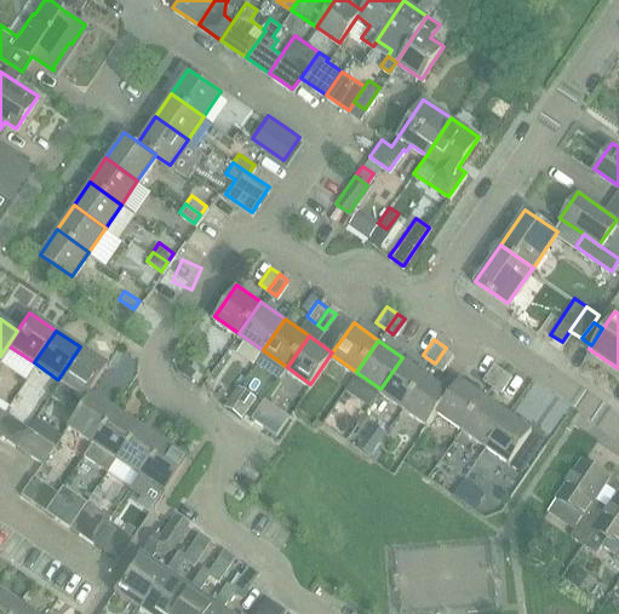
[(62,401),(70,388),(82,396),(86,390),(104,363),(80,346),(58,379),(57,379),(49,391),(62,401)]
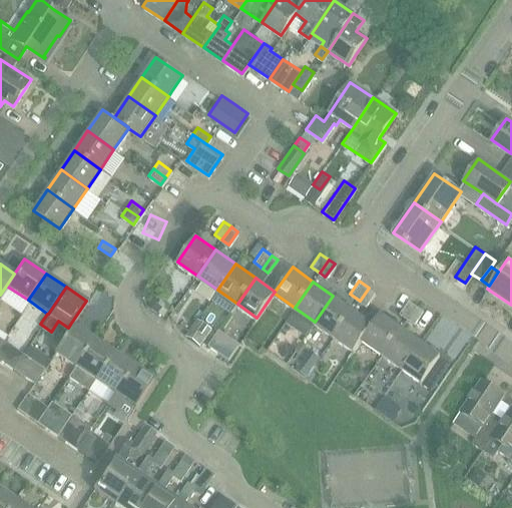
[(374,292),(369,288),(360,301),(365,305),(374,292)]
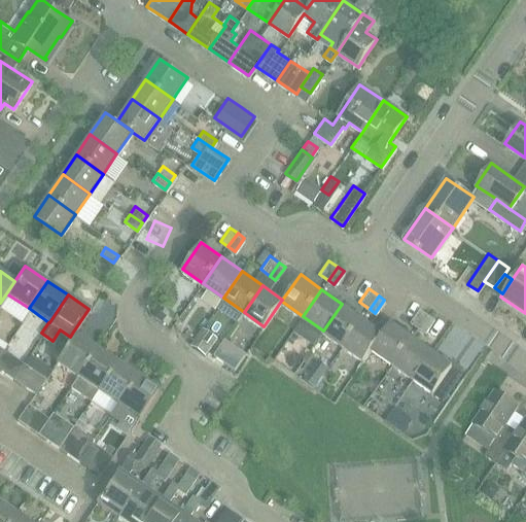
[(342,304),(323,331),(344,345),(362,318),(342,304)]
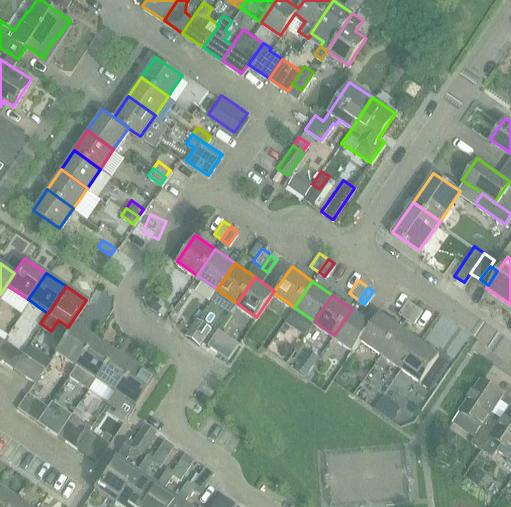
[(399,311),(406,316),(415,303),(408,298),(399,311)]
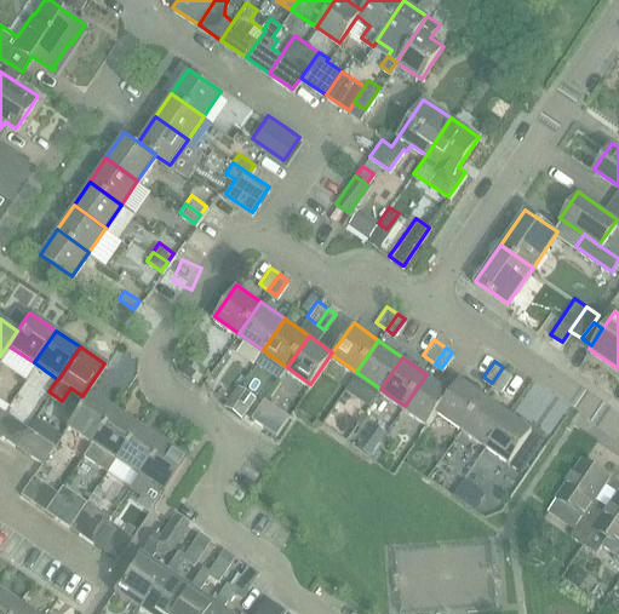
[(511,372),(503,367),(492,383),(499,389),(511,372)]
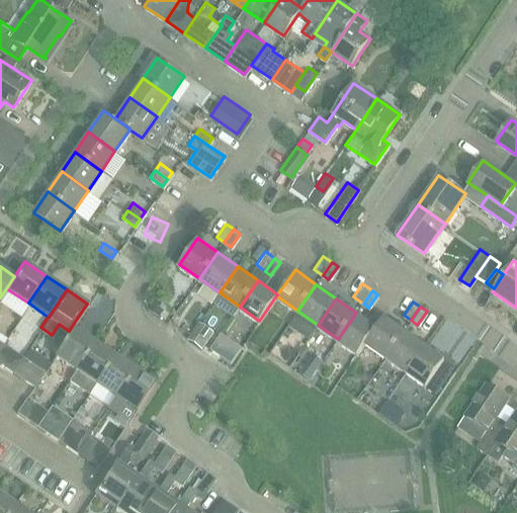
[(356,313),(338,339),(358,353),(364,343),(376,327),(356,313)]
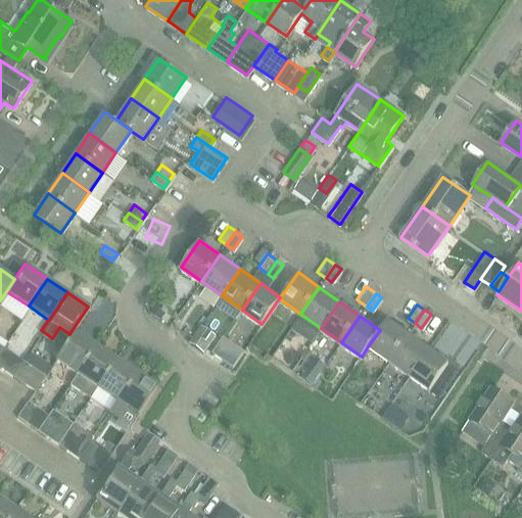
[(380,330),(368,346),(388,361),(409,333),(388,319),(380,330)]
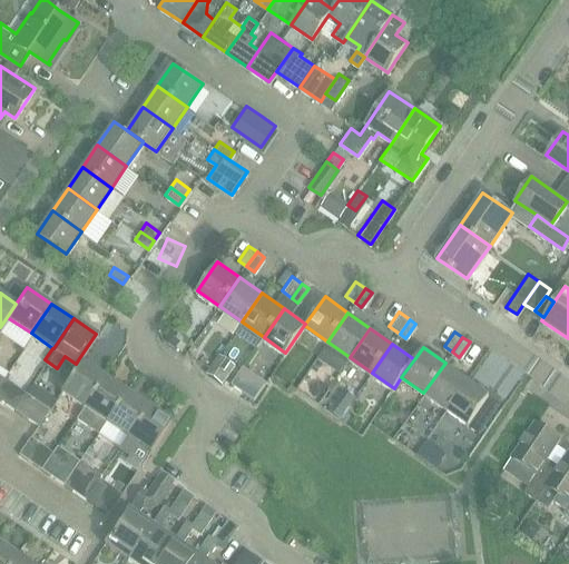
[(218,352),(206,370),(222,381),(234,363),(218,352)]
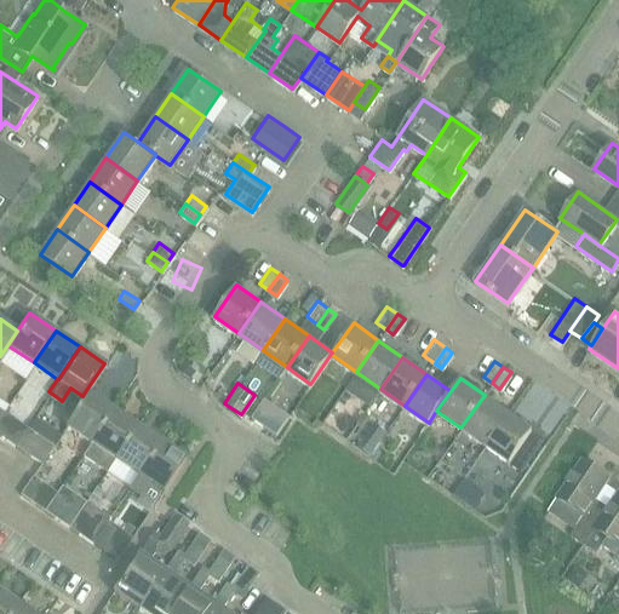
[(90,440),(112,408),(86,390),(82,396),(64,423),(90,440)]
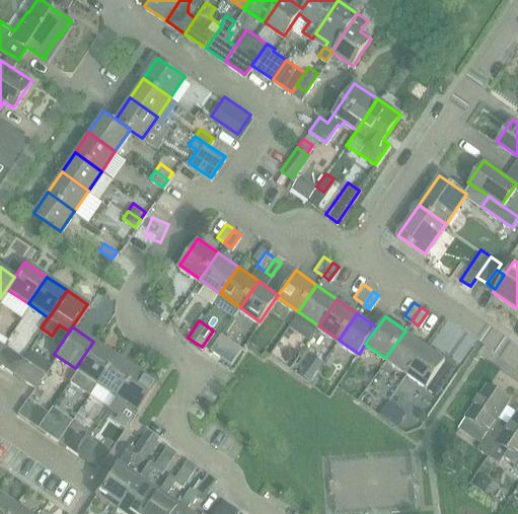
[(453,329),(444,344),(452,349),(461,336),(453,329)]
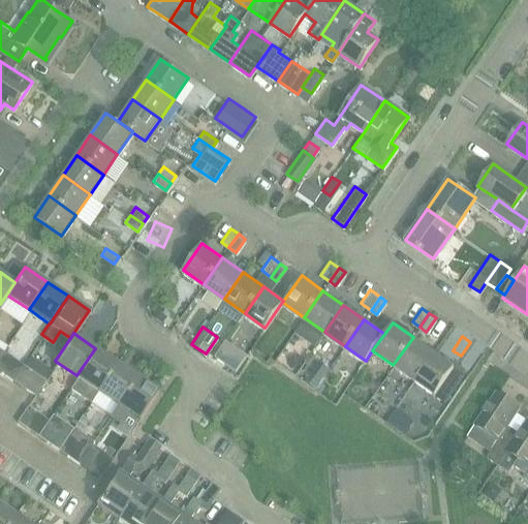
[(413,379),(434,351),(413,337),(393,365),(413,379)]
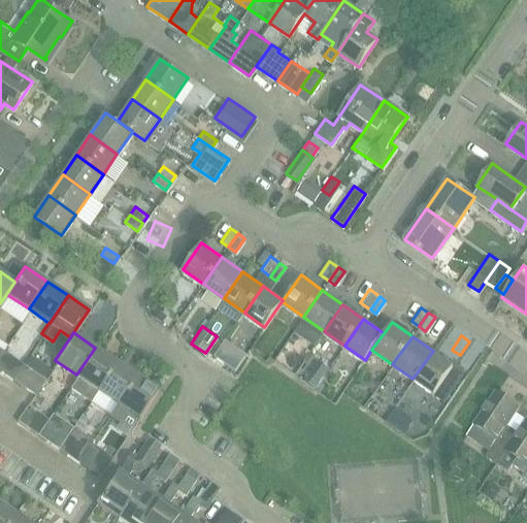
[(226,338),(215,355),(234,368),(245,352),(226,338)]
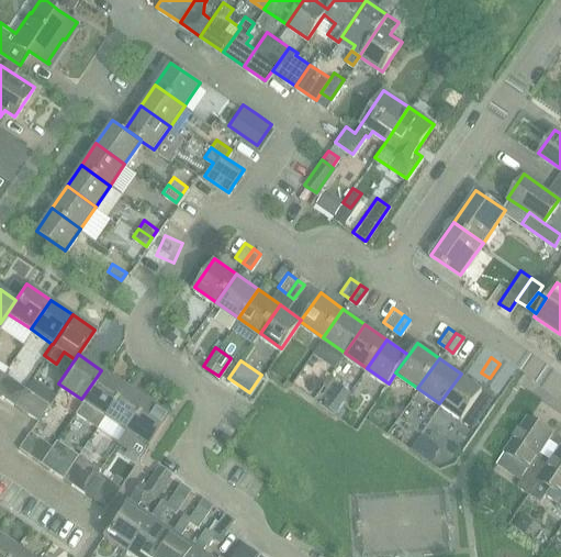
[(0,392),(13,401),(24,385),(2,370),(0,374),(0,392)]
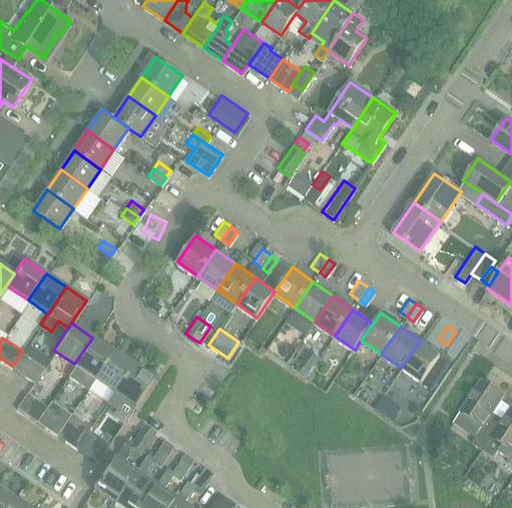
[(94,378),(112,351),(92,338),(74,364),(67,374),(87,387),(94,378)]
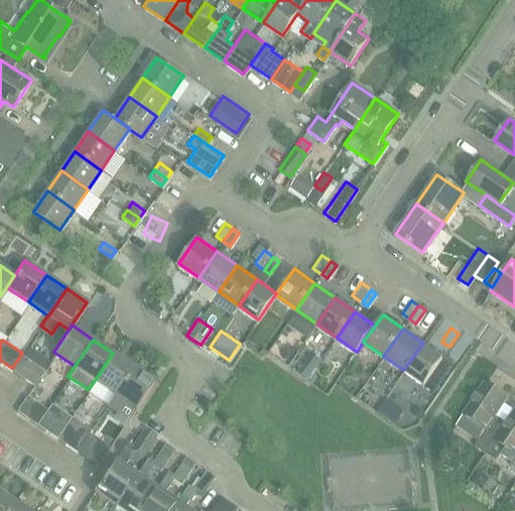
[(443,357),(423,343),(403,370),(423,384),(443,357)]
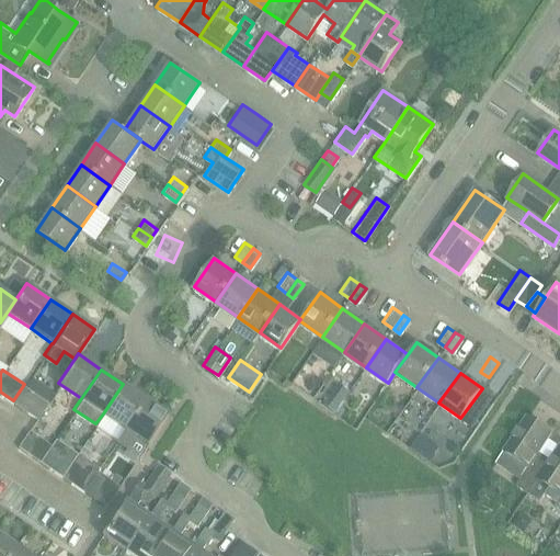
[(13,400),(36,416),(37,417),(48,400),(24,384),(13,400)]
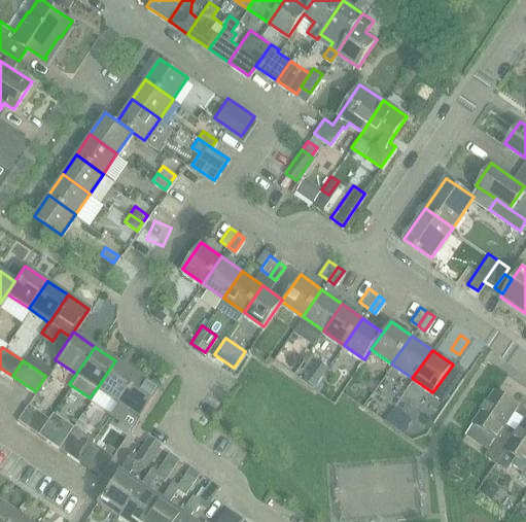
[(97,388),(116,402),(136,374),(115,360),(97,388)]
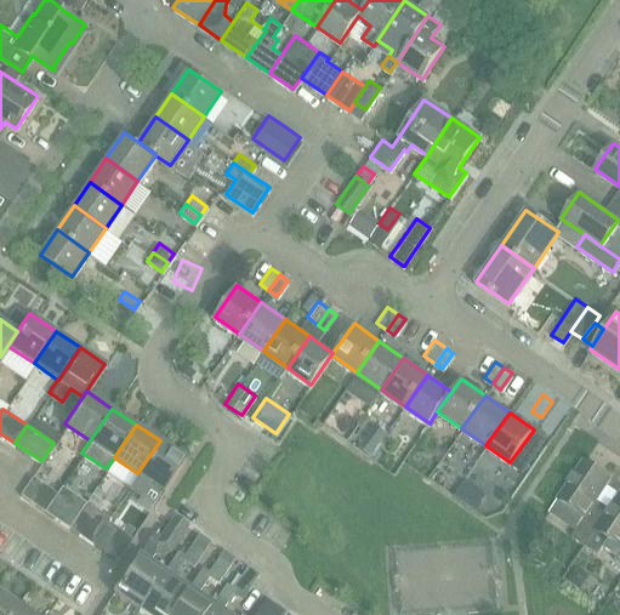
[(534,430),(510,462),(521,471),(545,437),(534,430)]
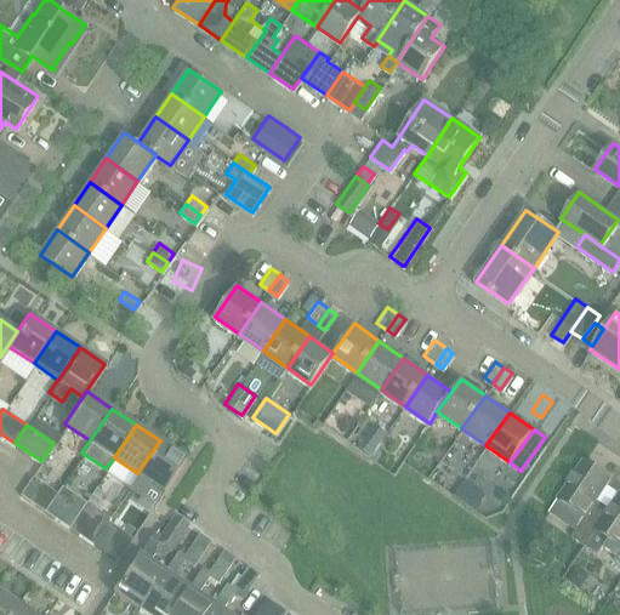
[(137,495),(140,493),(148,480),(161,489),(183,457),(160,440),(137,473),(128,488),(137,495)]
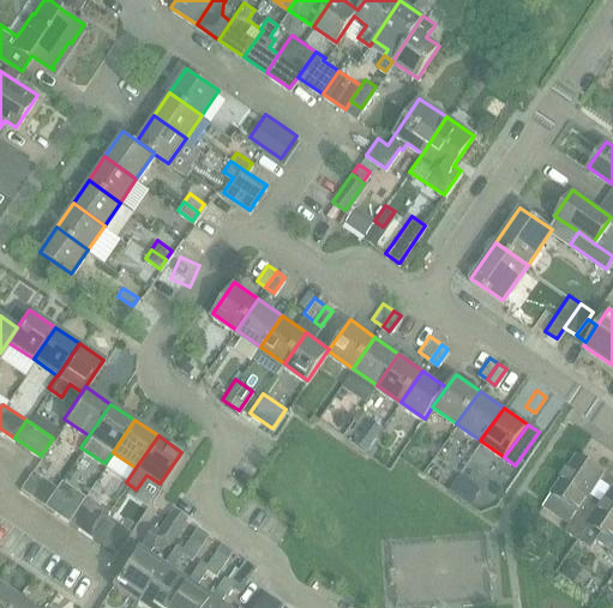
[(584,523),(587,521),(601,500),(588,492),(602,471),(575,453),(551,489),(577,507),(564,527),(577,535),(584,523)]
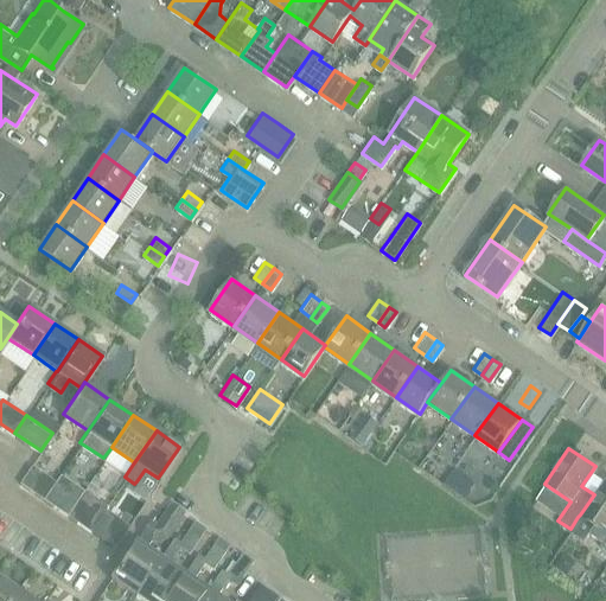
[(29,487),(30,485),(40,470),(31,462),(19,480),(29,487)]
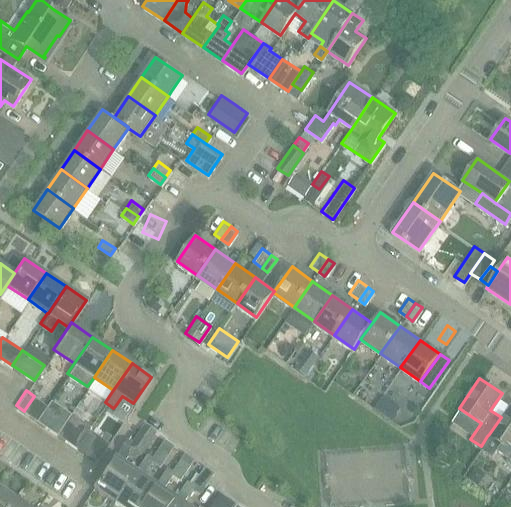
[(49,399),(37,418),(36,419),(56,432),(66,417),(69,412),(49,399)]
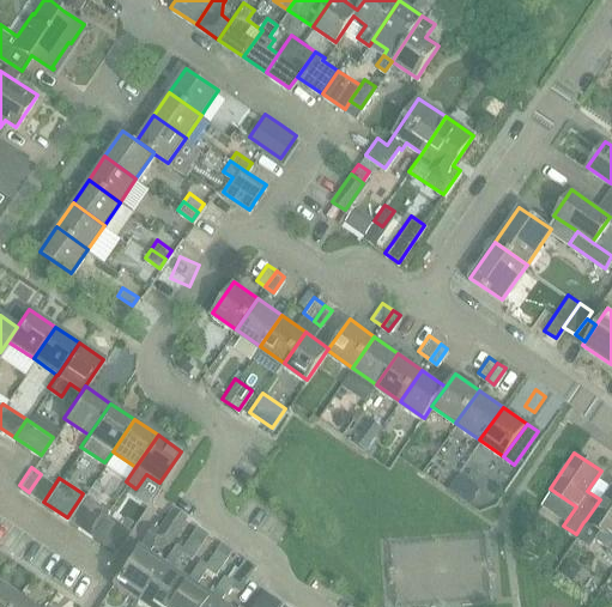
[(594,534),(607,544),(611,546),(611,483),(600,499),(586,520),(599,528),(594,534)]
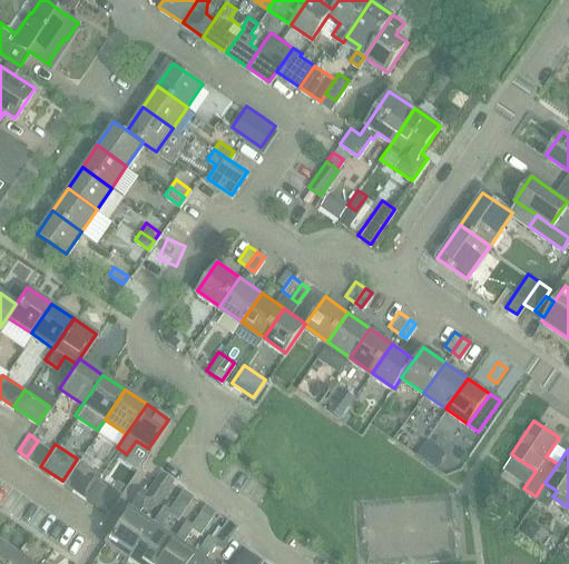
[(97,480),(74,464),(62,481),(86,496),(97,480)]
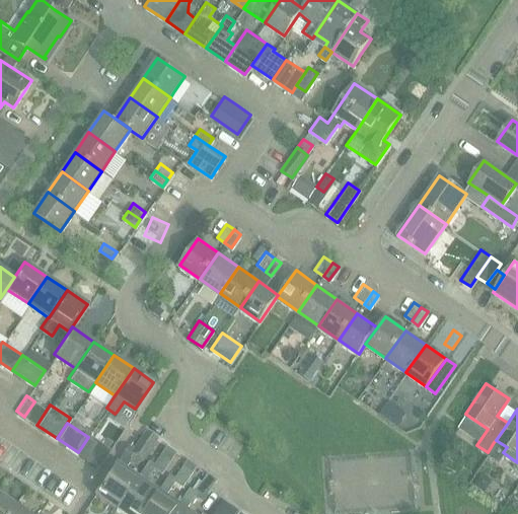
[(129,444),(95,493),(112,504),(114,506),(136,474),(124,465),(127,461),(141,459),(143,454),(155,436),(145,429),(142,433),(133,447),(129,444)]
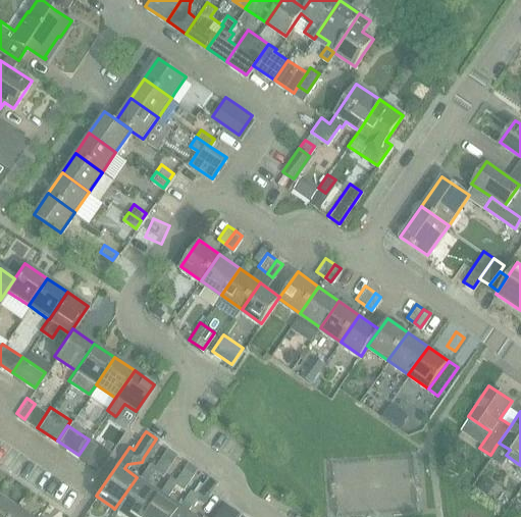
[(76,456),(97,470),(110,450),(91,436),(89,440),(79,455),(76,456)]
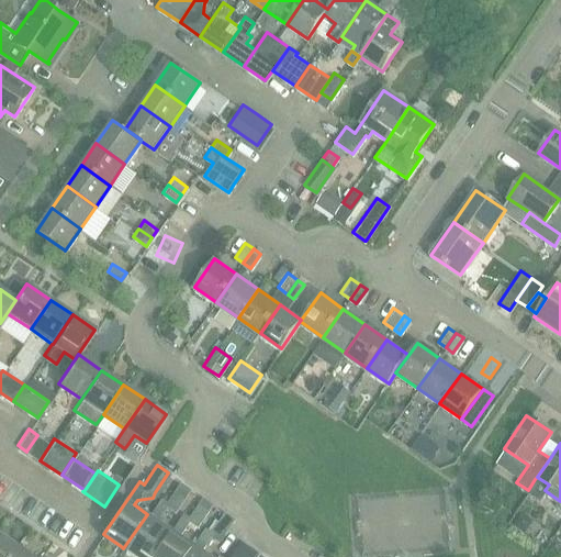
[(177,507),(190,488),(179,481),(166,500),(160,496),(147,514),(123,548),(135,556),(149,556),(169,530),(156,520),(169,501),(177,507)]
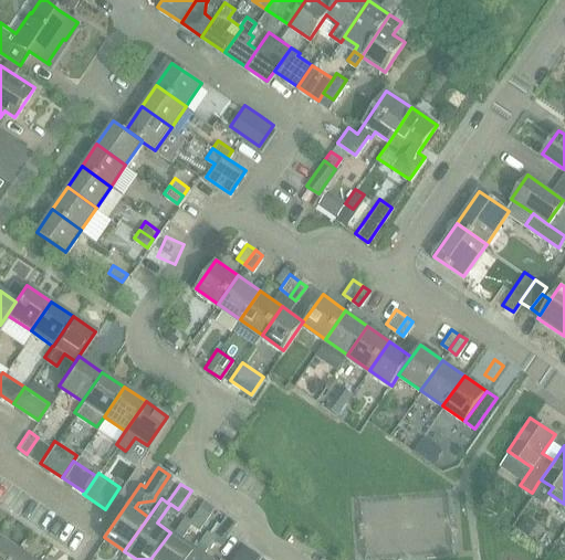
[(199,525),(212,505),(202,498),(189,517),(184,514),(170,532),(150,559),(184,559),(192,547),(179,538),(191,519),(199,525)]
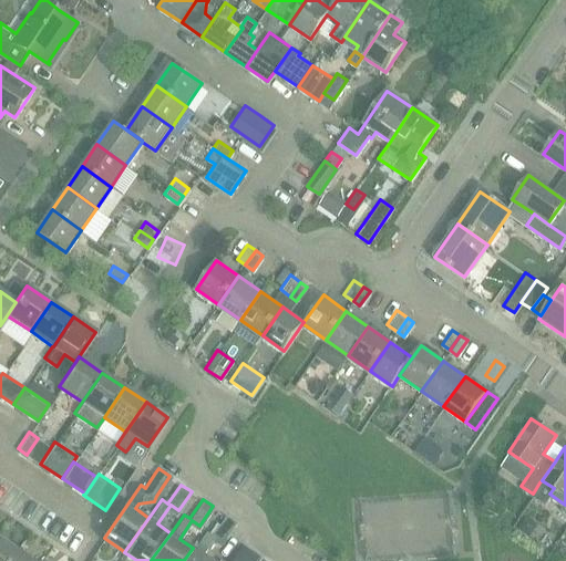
[(193,548),(184,560),(212,560),(202,553),(209,542),(217,548),(235,521),(225,513),(211,533),(205,530),(193,548)]
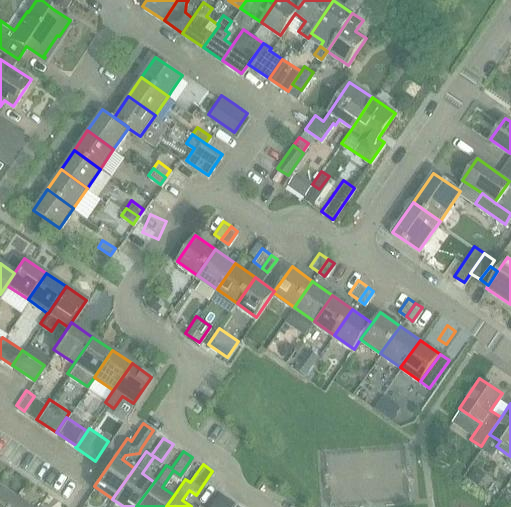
[(474,465),(467,474),(478,482),(483,476),(482,470),(474,465)]
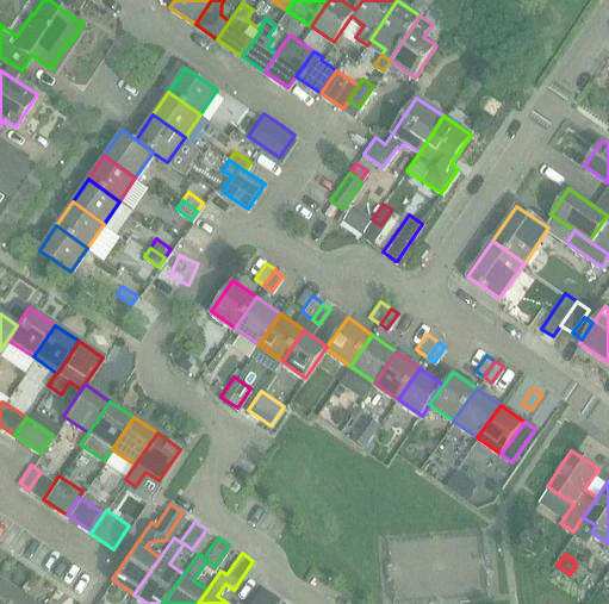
[(0,603),(6,603),(16,591),(0,580),(0,603)]
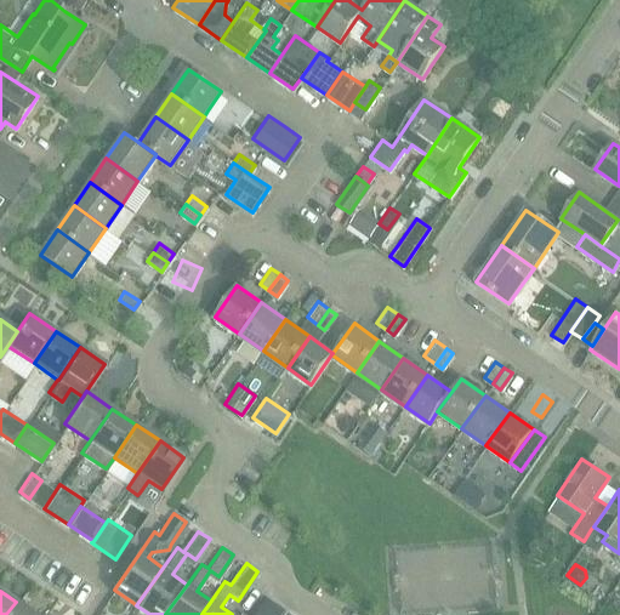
[(35,614),(16,602),(6,614),(35,614)]
